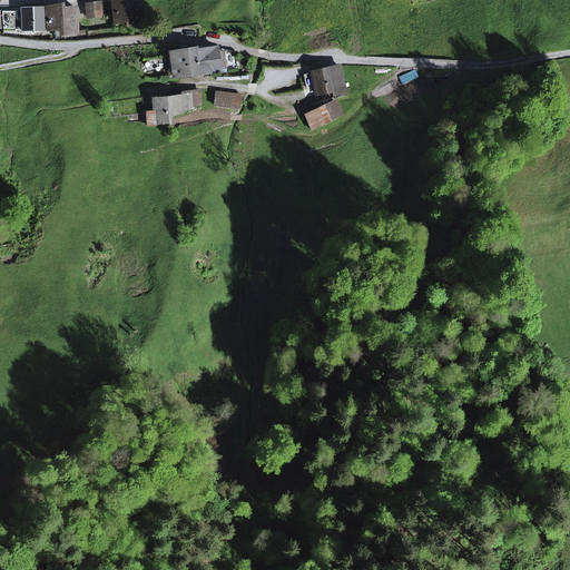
[(139,23),(135,0),(111,0),(115,22),(126,21),(127,26),(133,26),(139,23)]
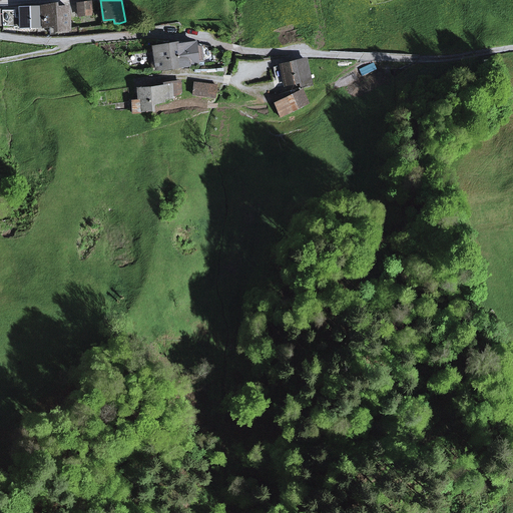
[(90,15),(90,2),(77,4),(79,16),(90,15)]
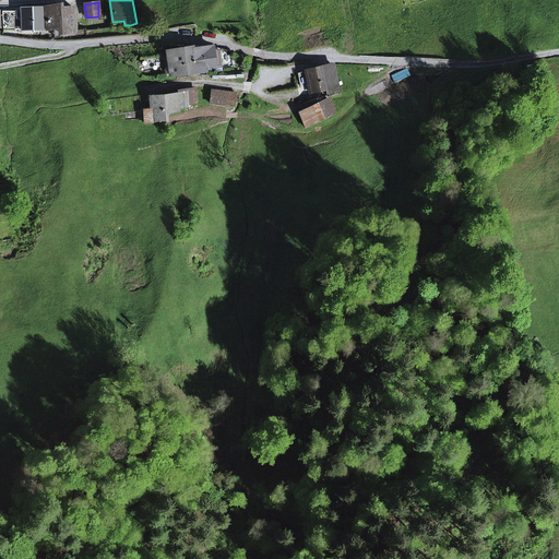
[(59,10),(59,6),(45,8),(47,30),(55,28),(59,27),(60,33),(75,32),(73,8),(59,10)]
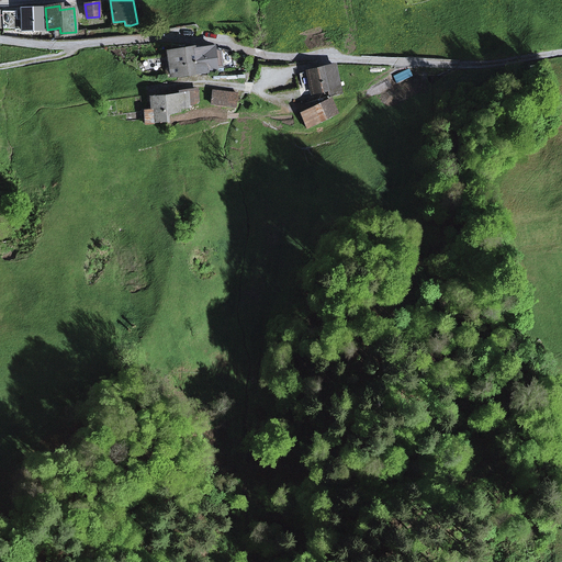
[(43,30),(42,8),(21,8),(22,20),(22,30),(43,30)]
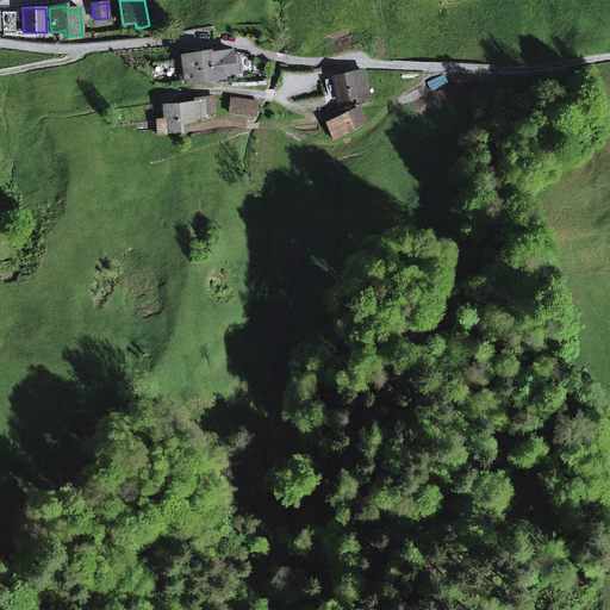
[(2,12),(4,31),(17,31),(17,22),(17,12),(2,12)]
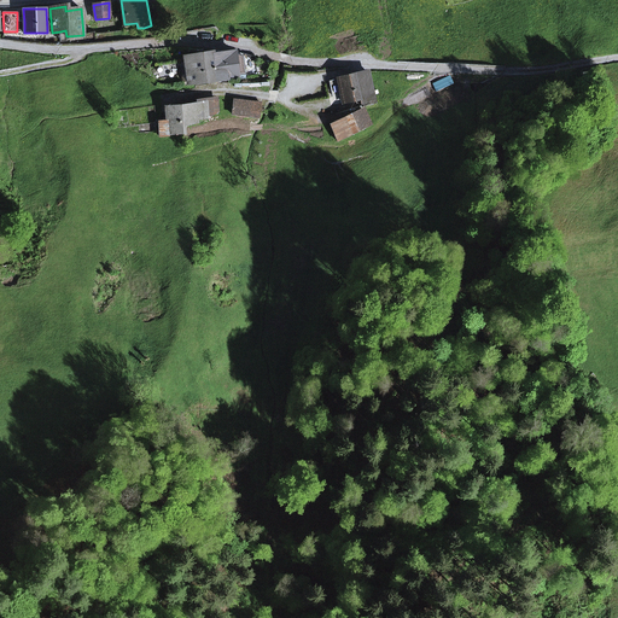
[(213,56),(215,70),(223,69),(225,73),(227,71),(228,79),(238,76),(238,75),(245,74),(243,57),(234,54),(234,52),(227,51),(213,51),(213,56)]
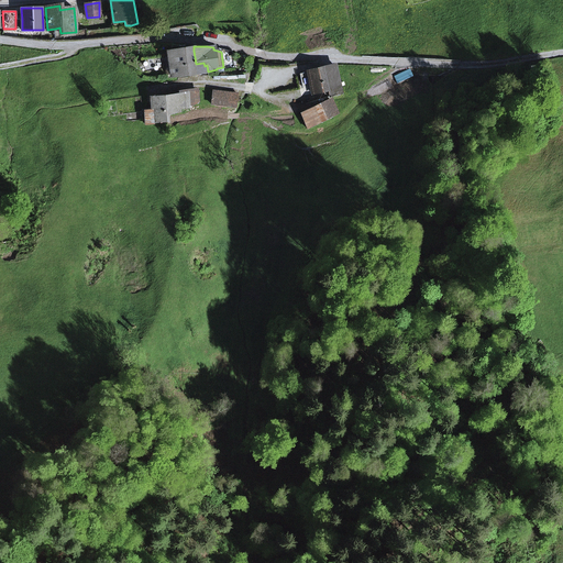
[(203,63),(196,64),(194,51),(168,54),(172,76),(190,74),(208,72),(207,65),(205,66),(203,63)]
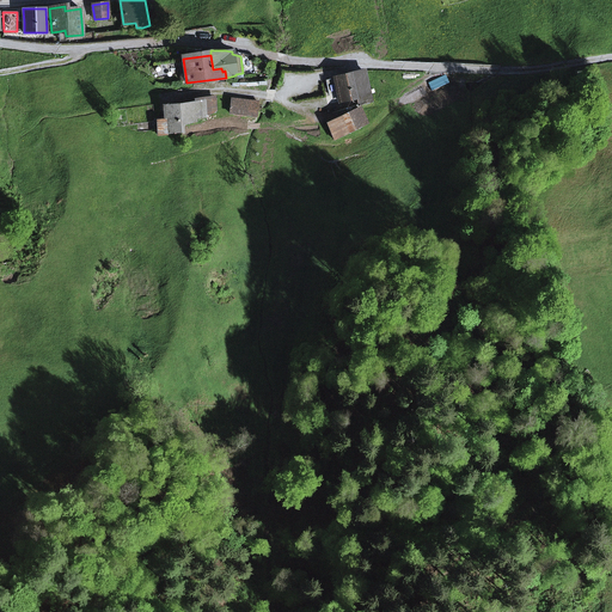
[(359,105),(372,102),(365,72),(326,80),(329,93),(337,92),(340,102),(356,98),(359,105)]
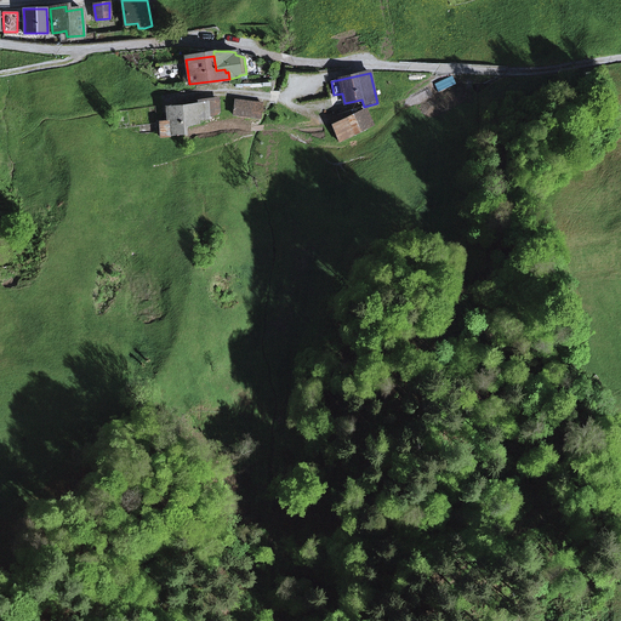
[(209,113),(220,112),(218,101),(197,103),(197,104),(166,108),(167,121),(159,121),(161,137),(170,137),(170,135),(184,132),(184,125),(198,124),(198,121),(209,119),(209,113)]
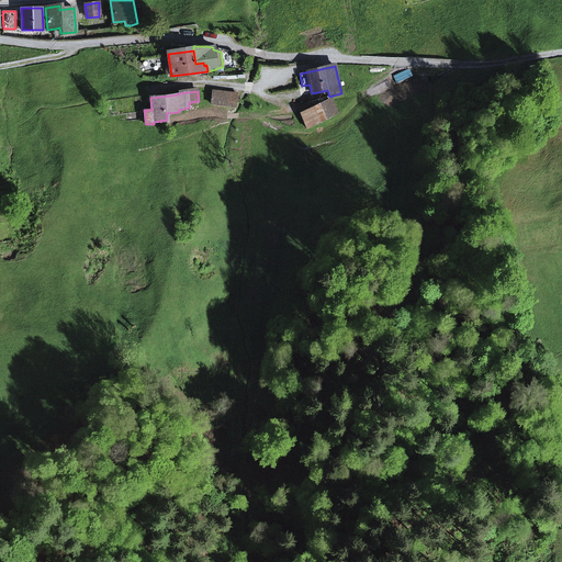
[(211,104),(234,108),(237,94),(213,91),(212,99),(211,98),(211,100),(212,100),(211,104)]
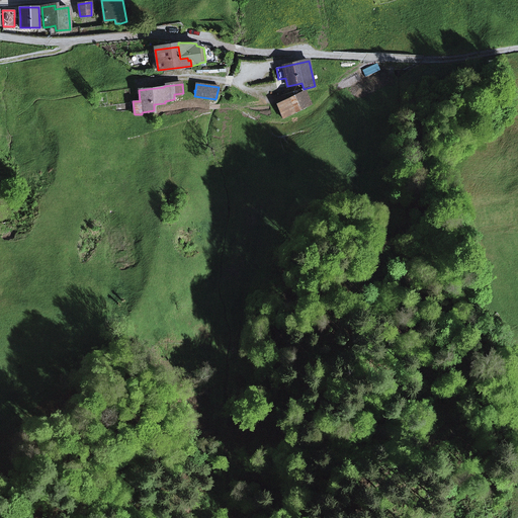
[(282,118),(311,104),(305,92),(277,105),(282,118)]
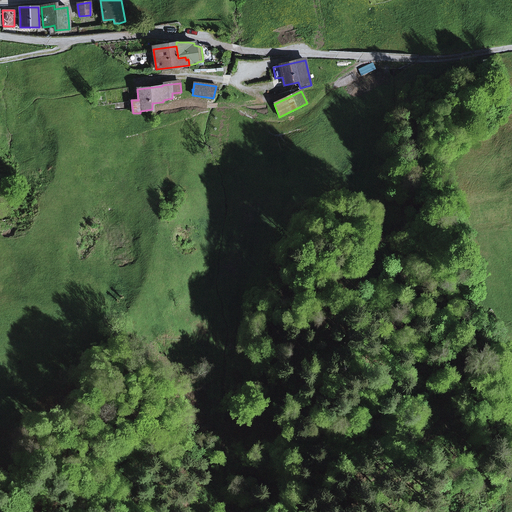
All buildings are outlined.
